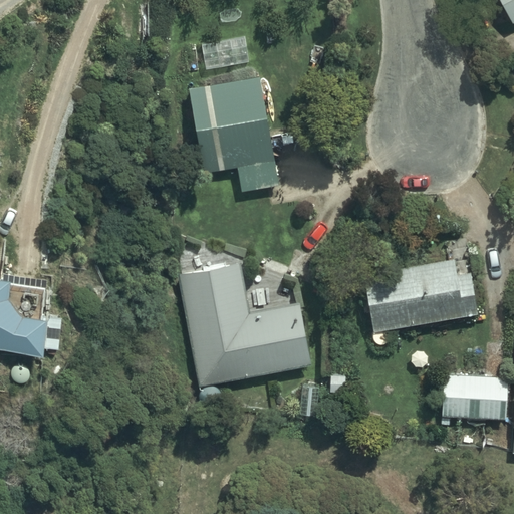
[(513,0),(502,0),(513,22),(513,0)]
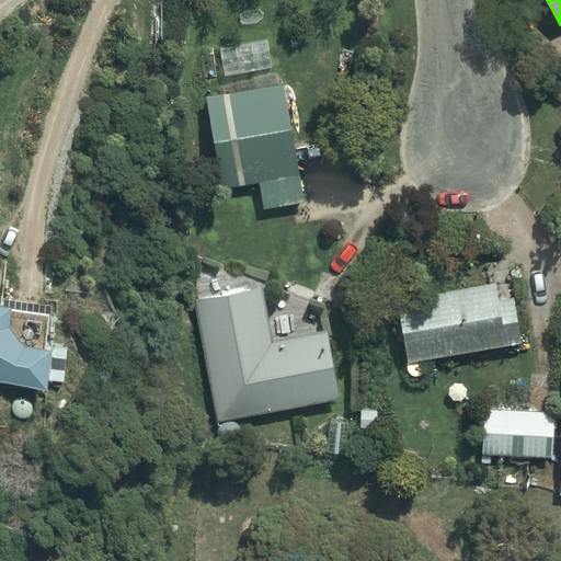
[(306,201),(284,82),(207,96),(229,215),(306,201)]
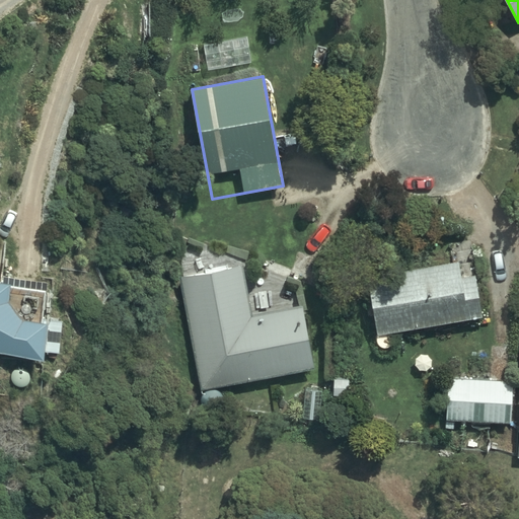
[(368,276),(379,334),(484,317),(476,275),(461,277),(458,262),(368,276)]
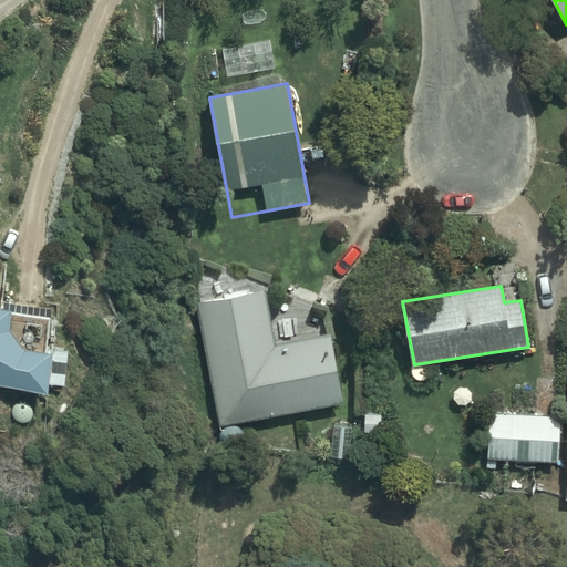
[(266,290),(198,301),(220,425),(343,404),(331,337),(276,346),(266,290)]
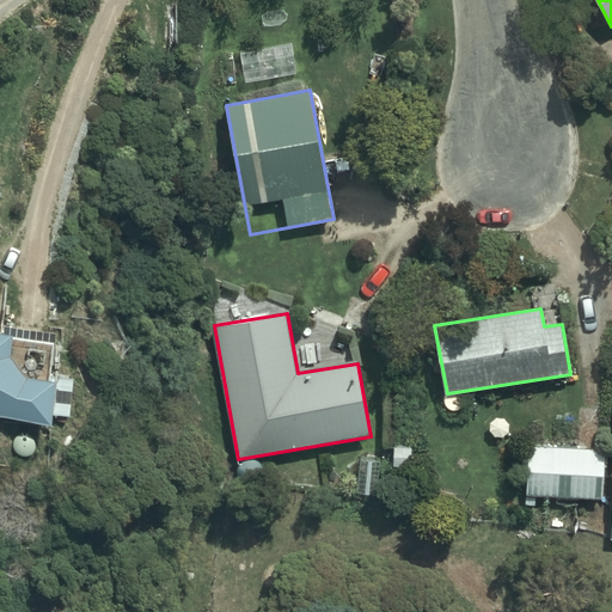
[(0,416),(54,424),(54,416),(72,418),(77,379),(51,375),(56,343),(59,344),(61,332),(1,324),(0,331),(0,416)]
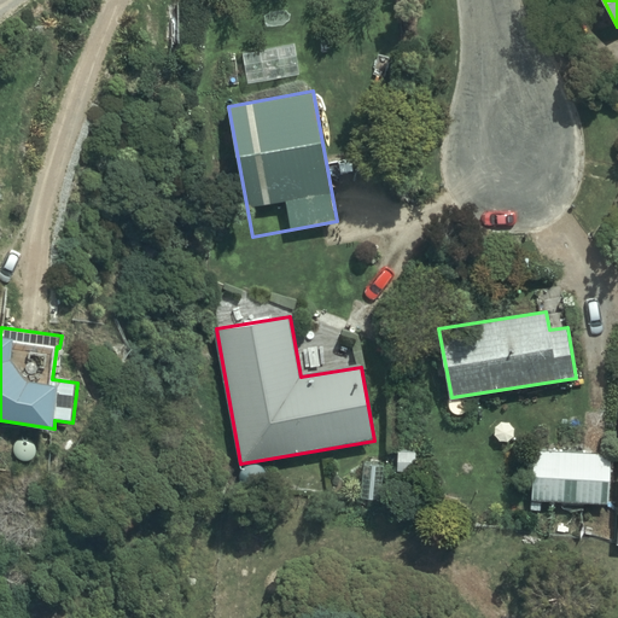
[(535,449),(532,499),(610,502),(612,453),(535,449)]
